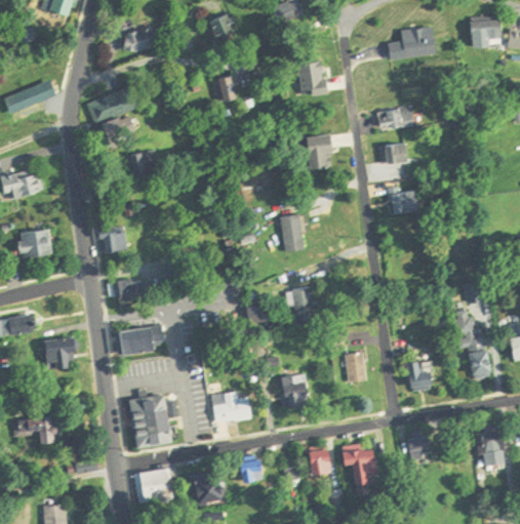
[(69,15),(72,0),(52,0),(50,10),(69,15)]
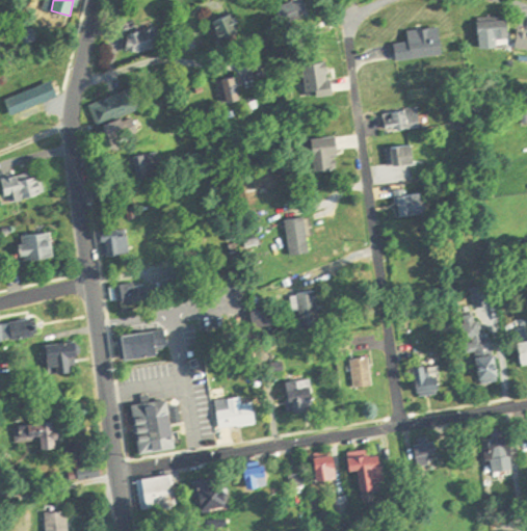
[(279,0),(273,3),(287,28),(311,16),(302,0),(279,0)]
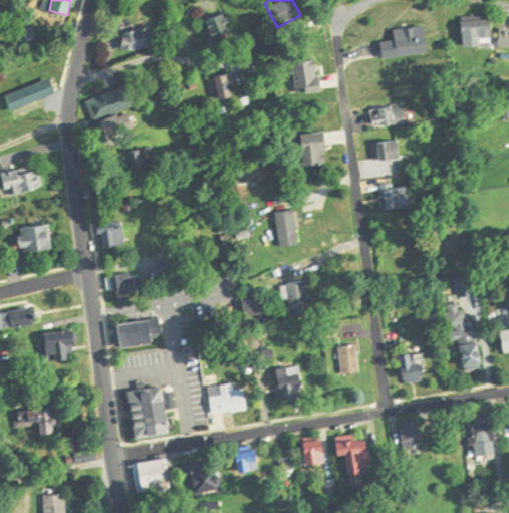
[(225,35),(216,17),(203,23),(212,41),(225,35)]
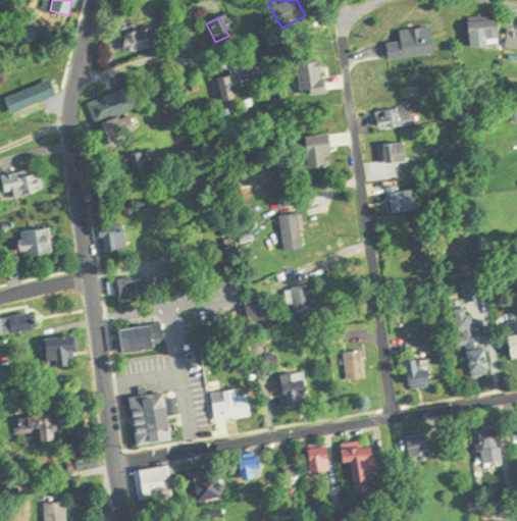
[(498,19),(469,18),(469,38),(497,39),(498,19)]
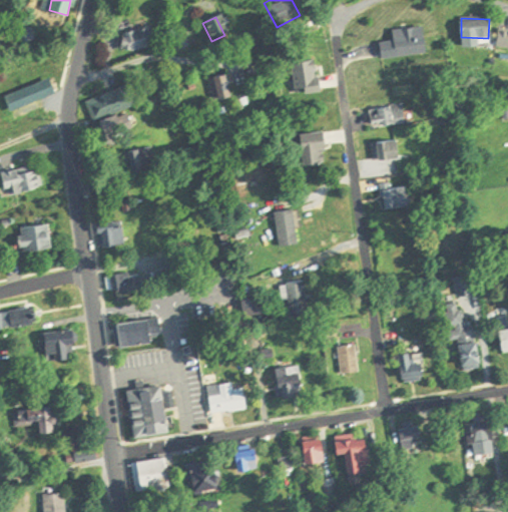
[(118,31),(120,50),(153,47),(151,28),(118,31)]
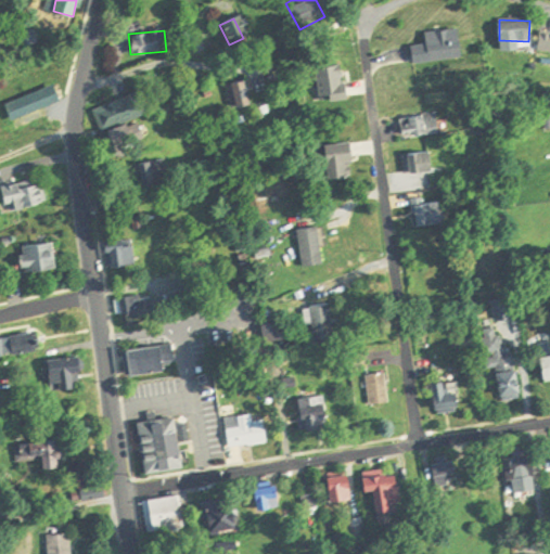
[(348,92),(341,62),(314,69),(321,99),(348,92)]
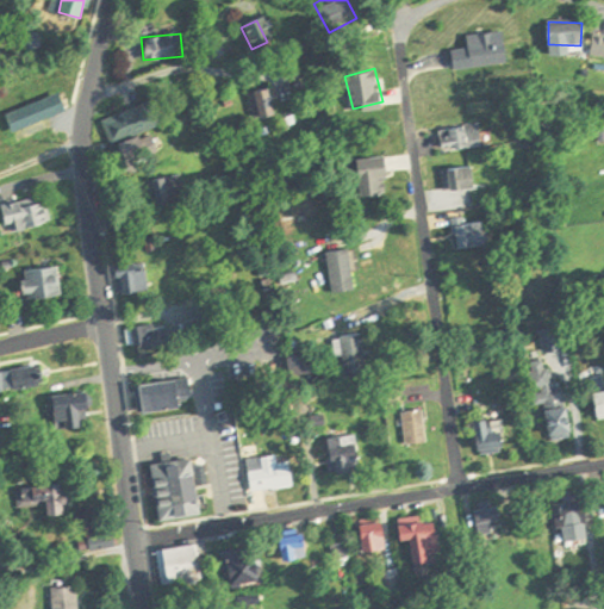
[(267,88),(247,93),(254,119),(274,115),(267,88)]
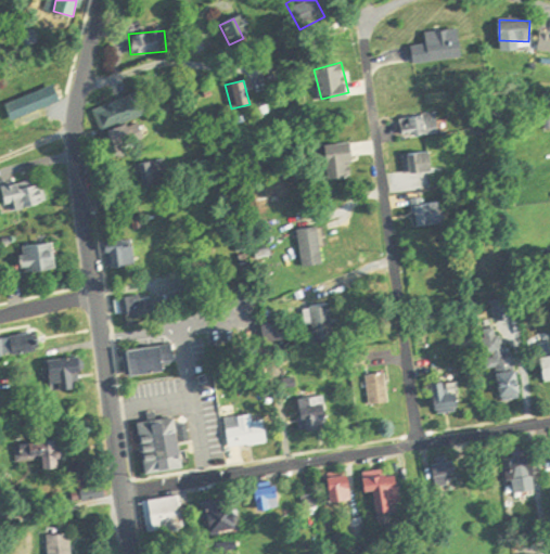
[(58,101),(52,85),(0,103),(7,120),(58,101)]
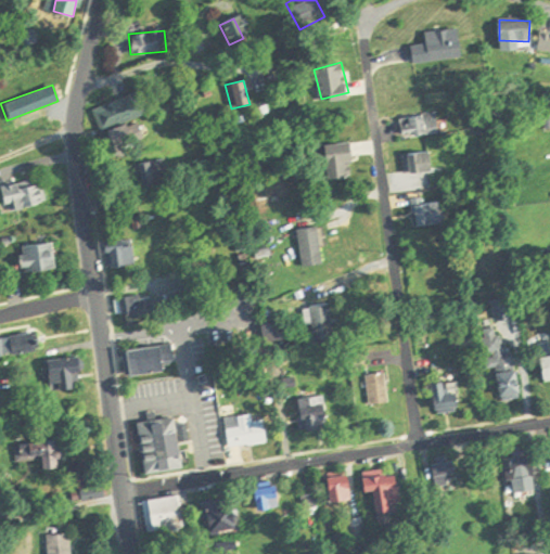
[(99,130),(106,128),(113,146),(133,140),(127,119),(142,114),(136,94),(91,110),(99,130)]
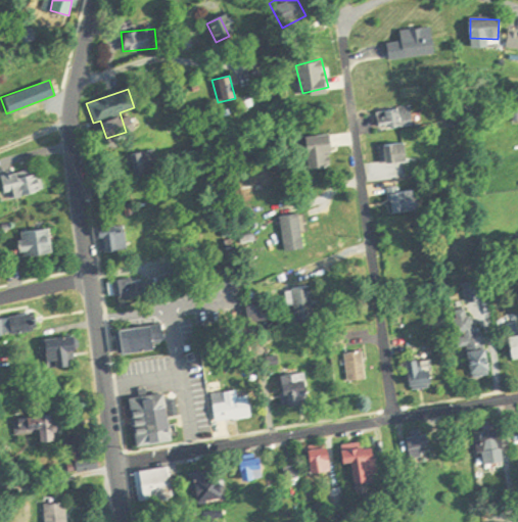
[(412,124),(409,105),(377,110),(380,129),(412,124)]
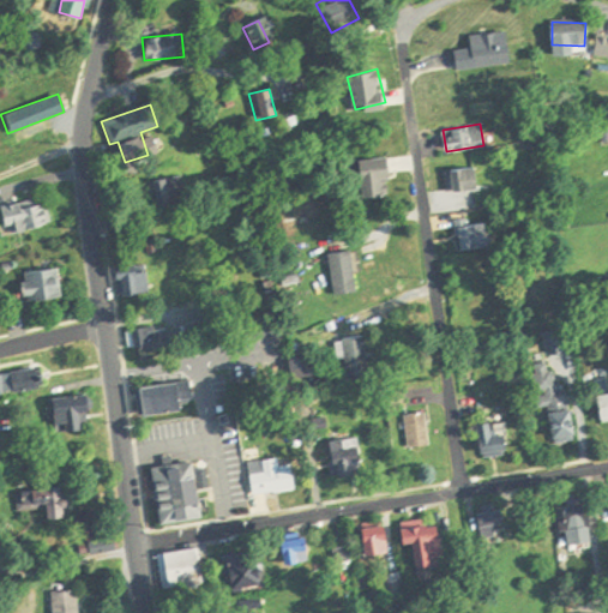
[(390,158),(363,157),(362,194),(386,194),(387,180),(389,180),(390,158)]
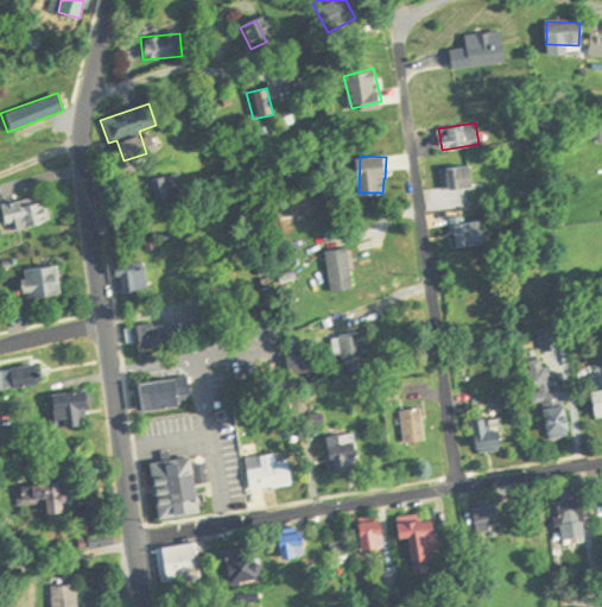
[(471,188),(471,166),(445,166),(445,188),(471,188)]
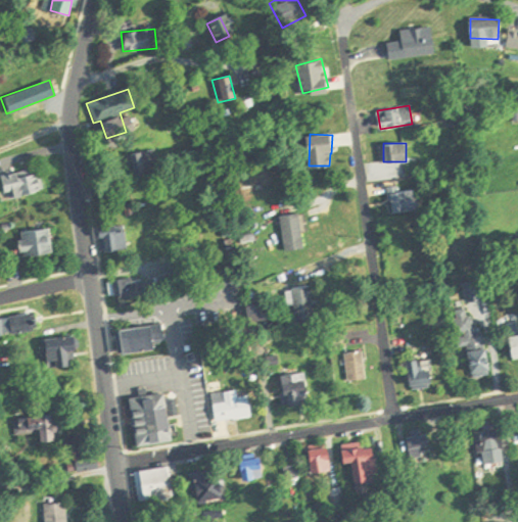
[(0,182),(5,200),(41,191),(36,170),(0,179),(0,182)]
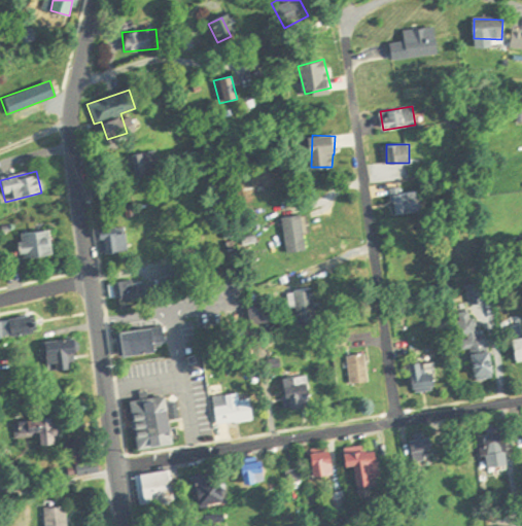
[(393,193),(393,213),(418,213),(418,193),(393,193)]
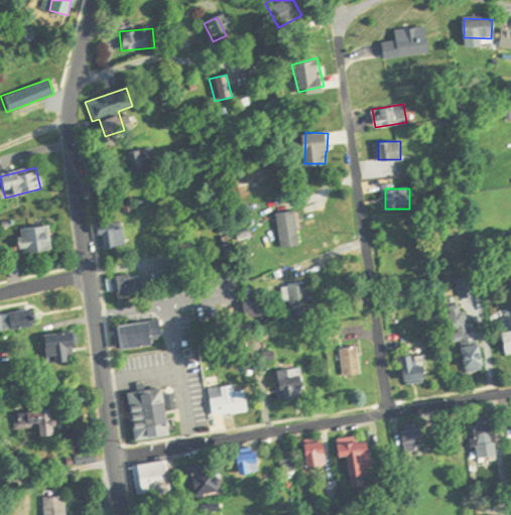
[(275,213),(279,248),(299,246),(294,210),(275,213)]
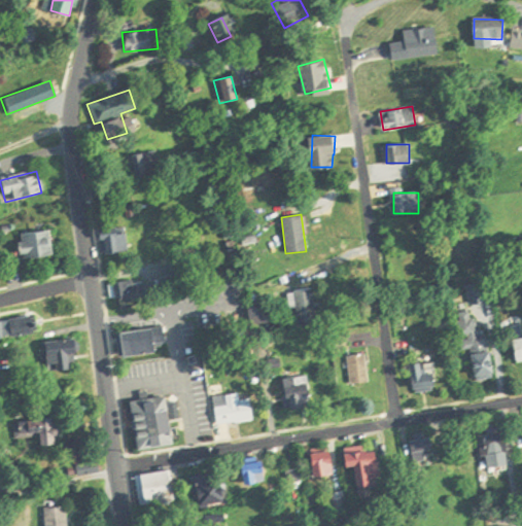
[(18,236),(23,261),(53,256),(48,231),(18,236)]
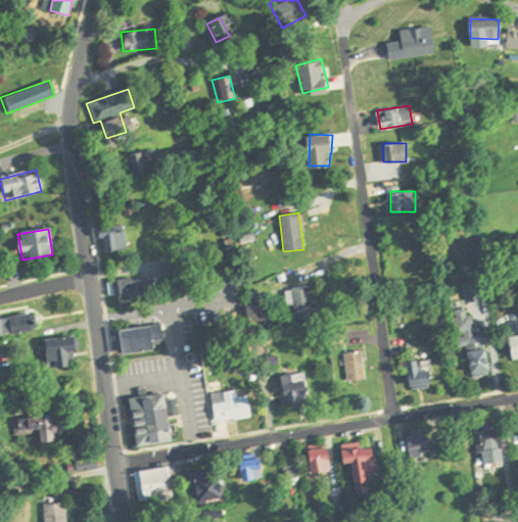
[(125,230),(98,233),(99,253),(127,250),(125,230)]
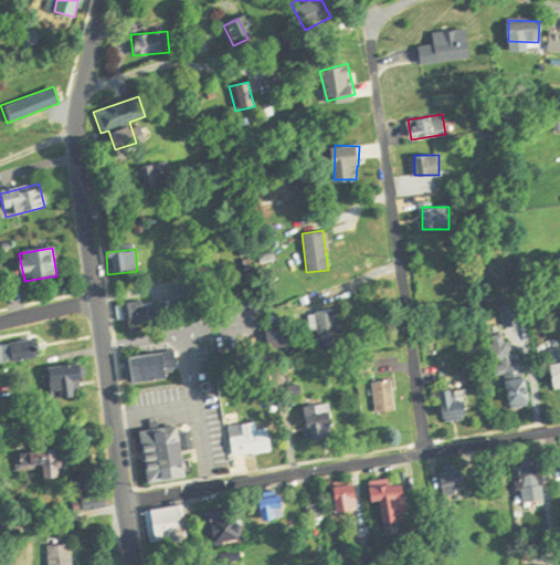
[(155,315),(151,297),(117,304),(120,321),(155,315)]
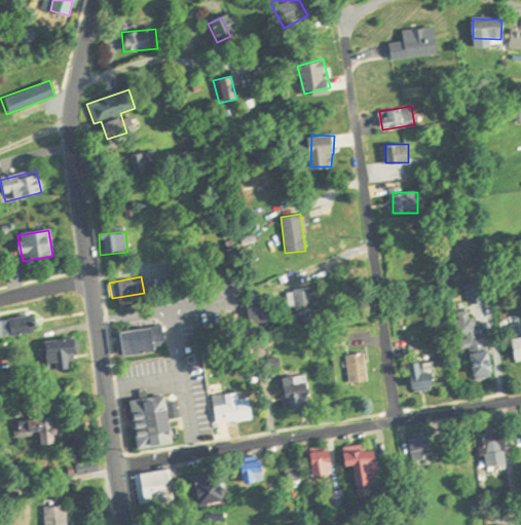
[(286,294),(289,307),(293,306),(298,328),(319,323),(309,288),(286,294)]
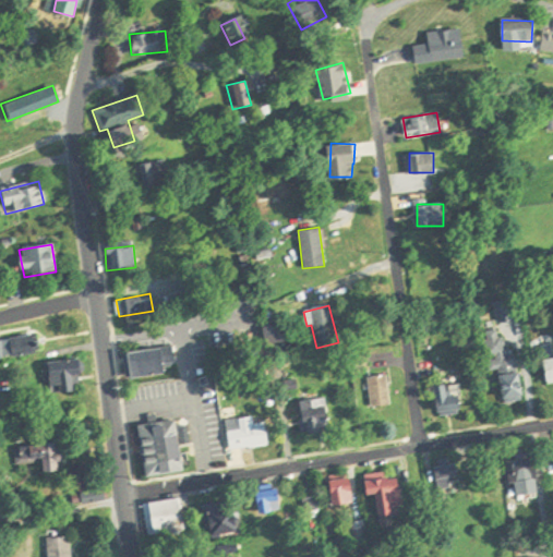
[(523,400),(517,350),(502,351),(500,329),(483,330),(488,371),(497,370),(501,402),(523,400)]
